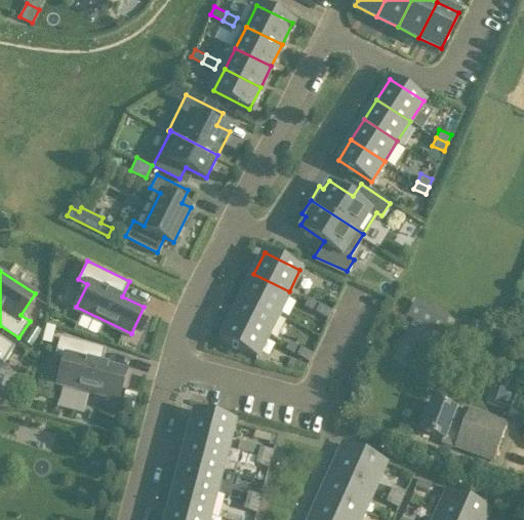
[(289,291),(253,274),(243,295),(279,313),(289,291)]
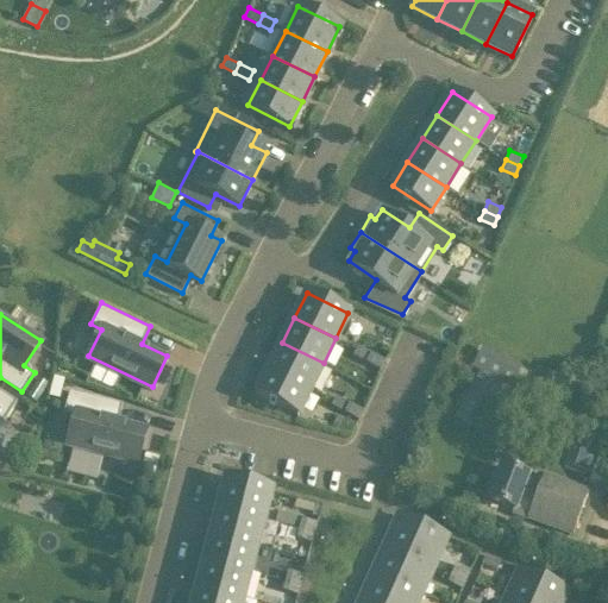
[(324,363),(282,343),(270,366),(311,388),(324,363)]
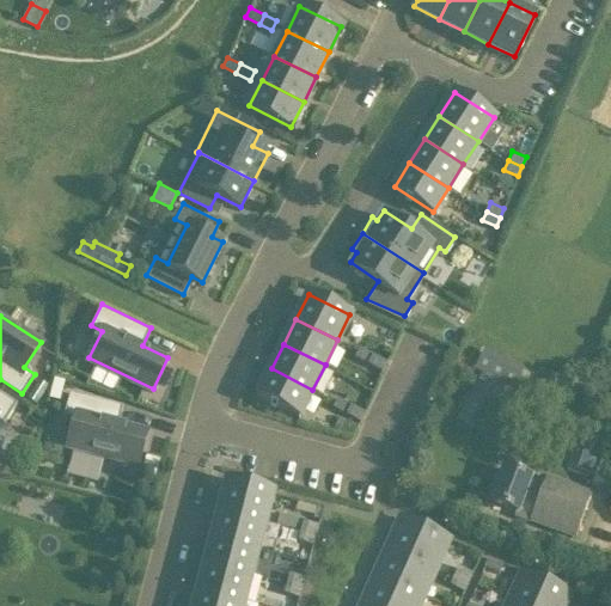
[(372,353),(360,347),(355,355),(368,361),(372,353)]
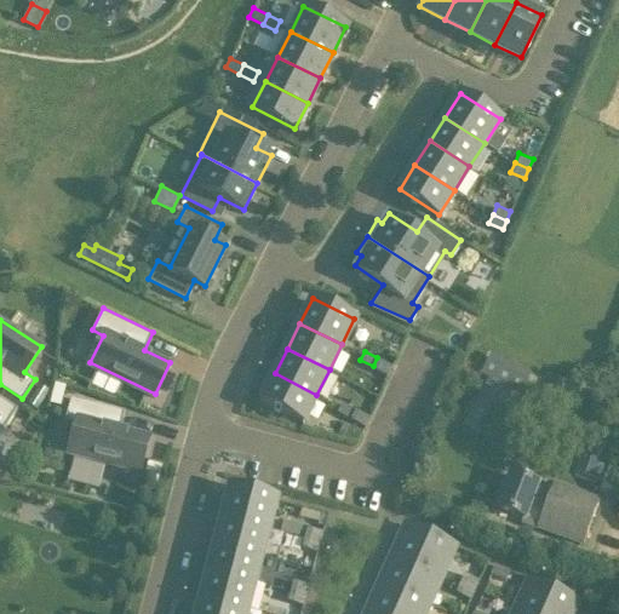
[(491,354),(481,369),(520,391),(528,374),(491,354)]
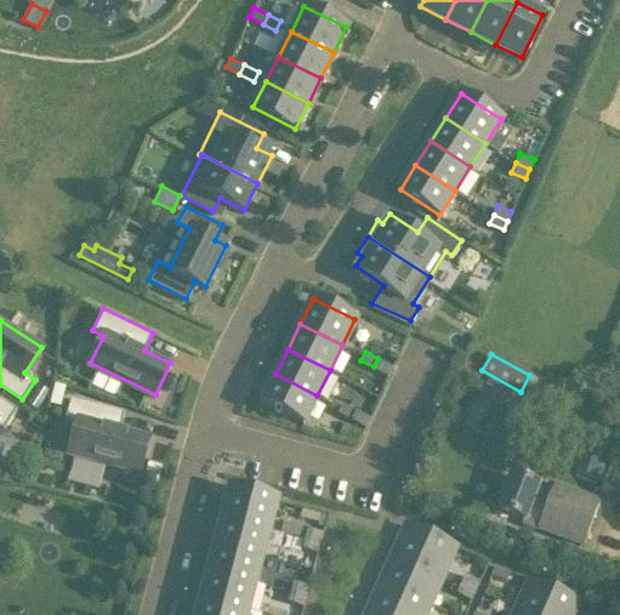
[(392,365),(377,358),(374,366),(388,374),(392,365)]
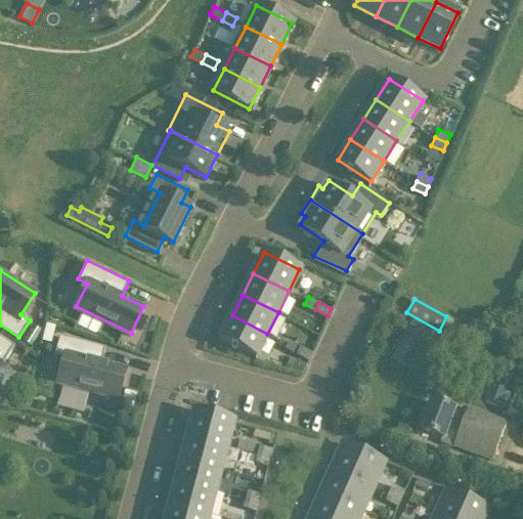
[(267,334),(232,315),(221,337),(257,355),(267,334)]
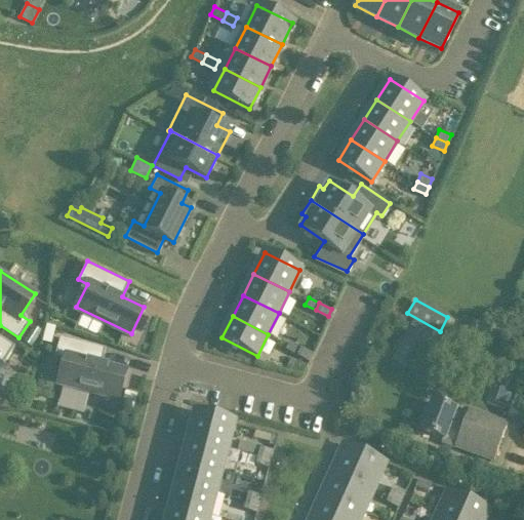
[(410,323),(393,345),(408,358),(427,336),(410,323)]
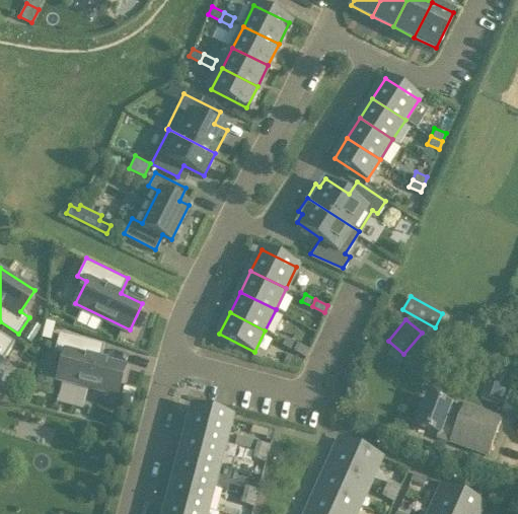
[(41,326),(33,321),(23,337),(31,342),(41,326)]
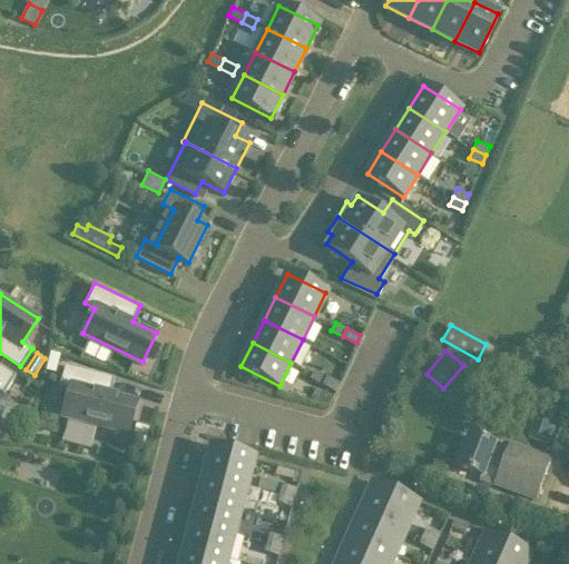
[(136,399),(110,393),(115,376),(66,363),(59,384),(70,387),(64,414),(128,431),(136,399)]
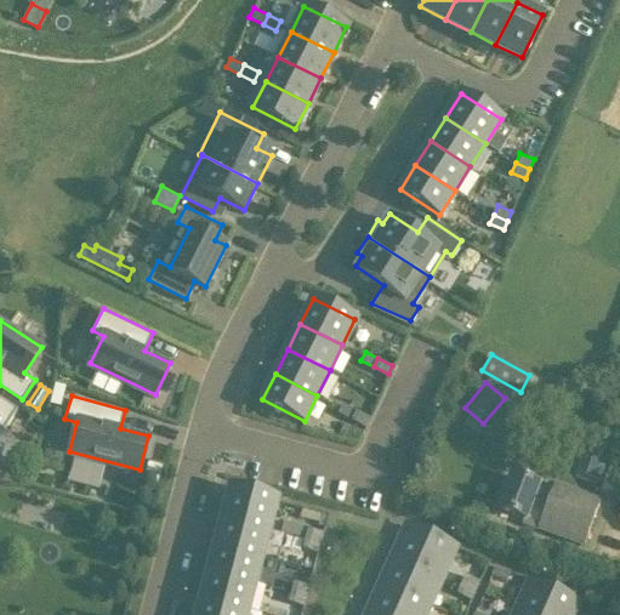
[(0,426),(3,428),(16,408),(0,397),(0,426)]
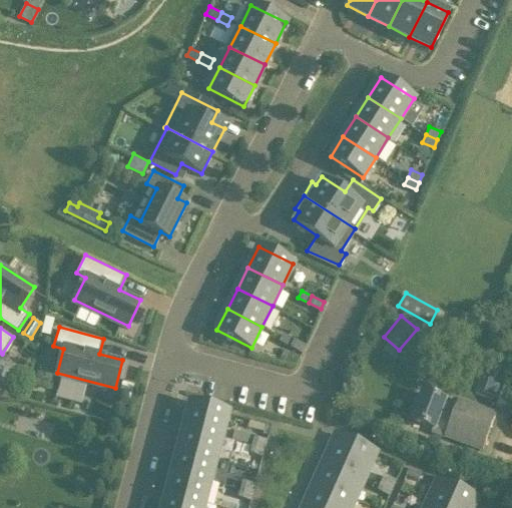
[(291,346),(295,338),(284,332),(280,340),(291,346)]
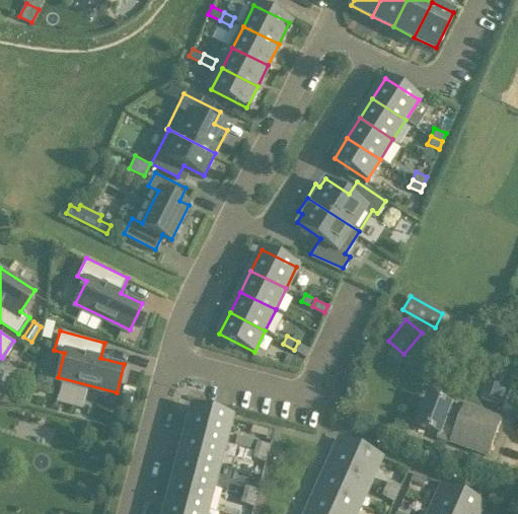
[(309,348),(298,342),(294,350),(305,355),(309,348)]
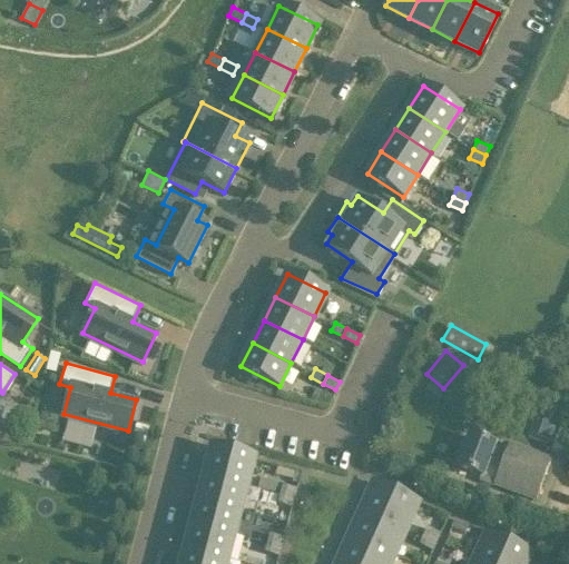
[(490,454),(494,443),(469,433),(457,465),(480,474),(479,477),(492,483),(502,458),(490,454)]
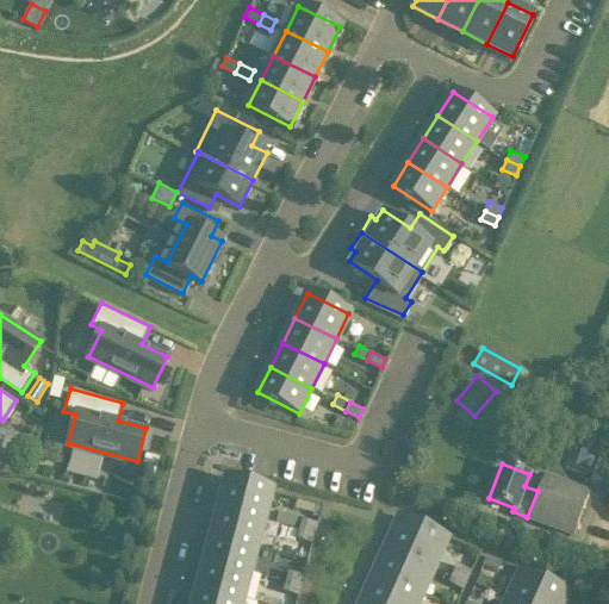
[(573,535),(590,487),(545,471),(538,491),(527,517),(573,535)]
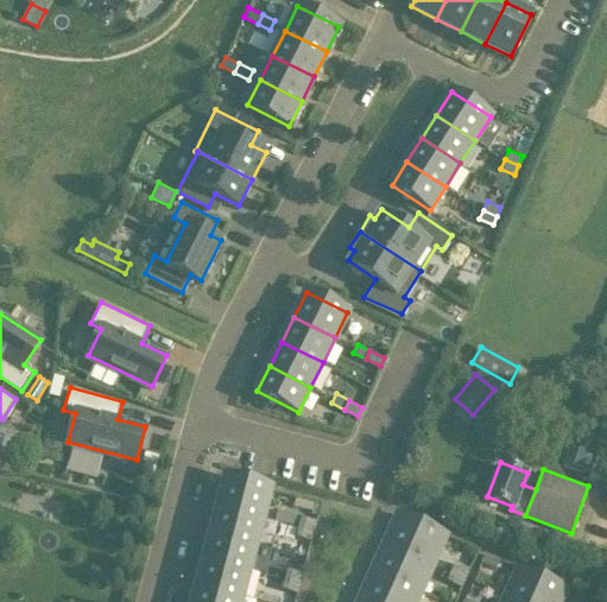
[(269,487),(225,475),(217,501),(263,513),(269,487)]
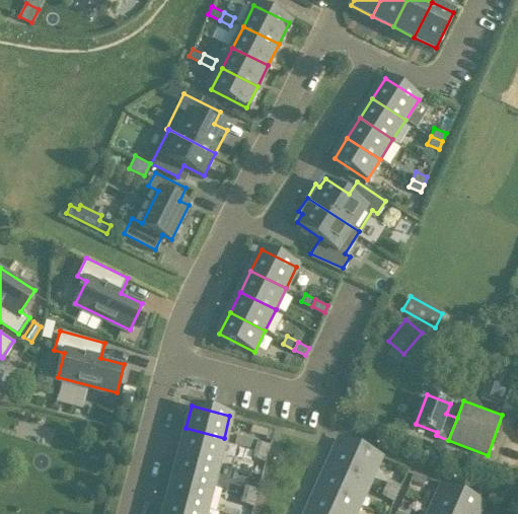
[(224,438),(186,428),(179,451),(218,460),(224,438)]
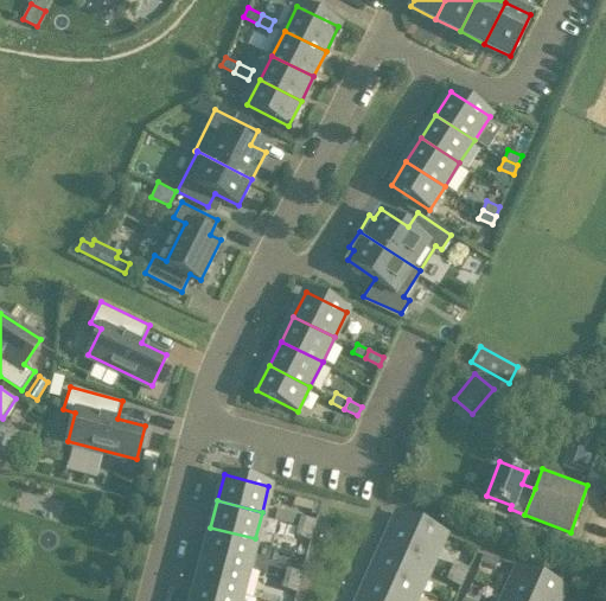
[(445,532),(397,511),(386,539),(433,560),(445,532)]
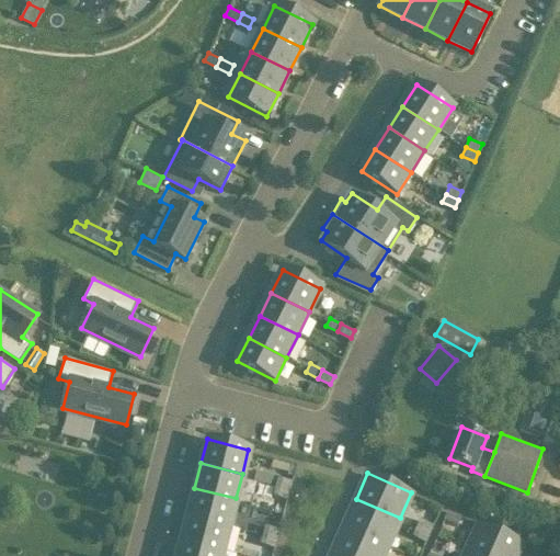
[(278,475),(276,485),(290,488),(293,479),(278,475)]
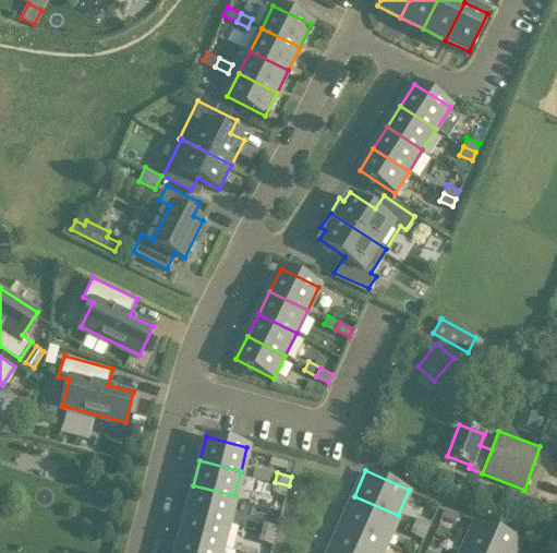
[(289,485),(275,482),(273,491),(287,494),(289,485)]
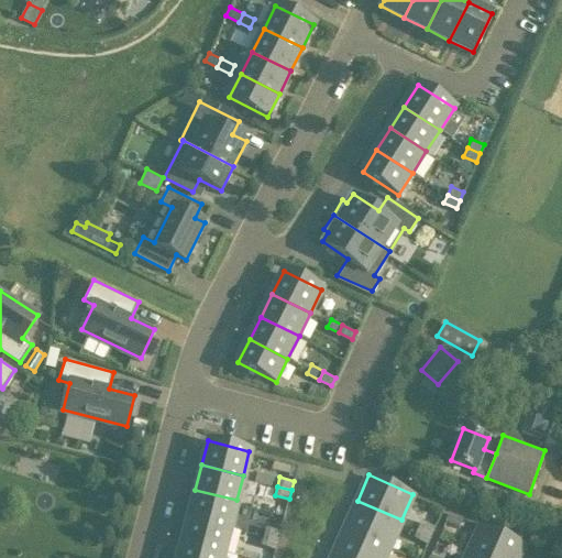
[(237,500),(195,490),(189,514),(230,525),(237,500)]
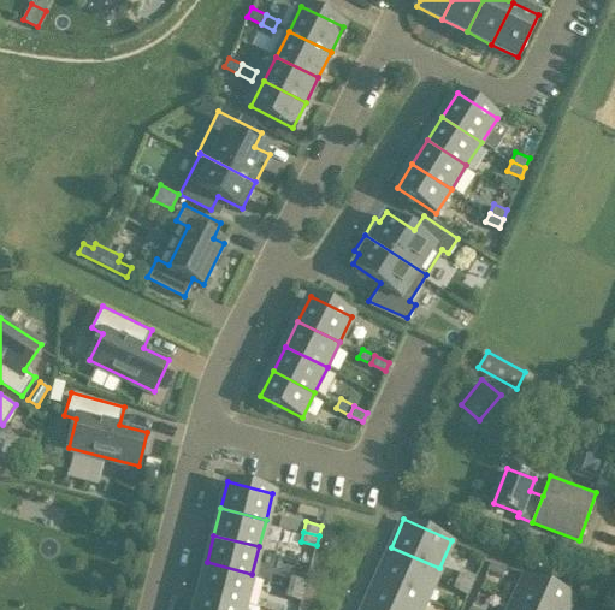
[(439,568),(391,548),(378,575),(426,596),(439,568)]
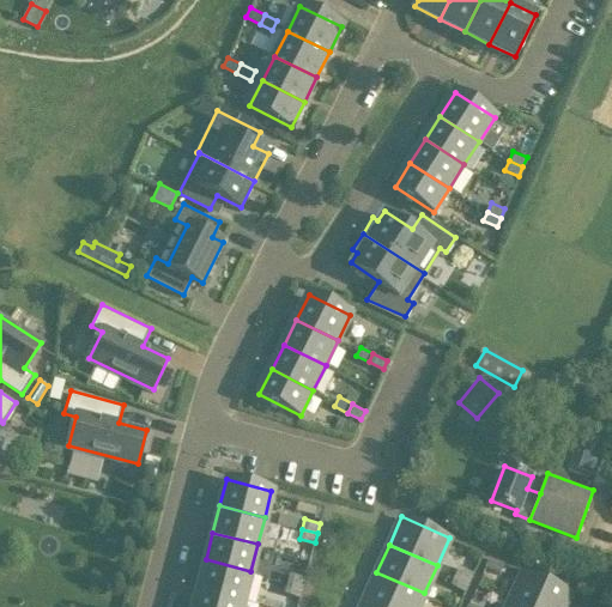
[(503,562),(490,554),(485,564),(500,571),(503,562)]
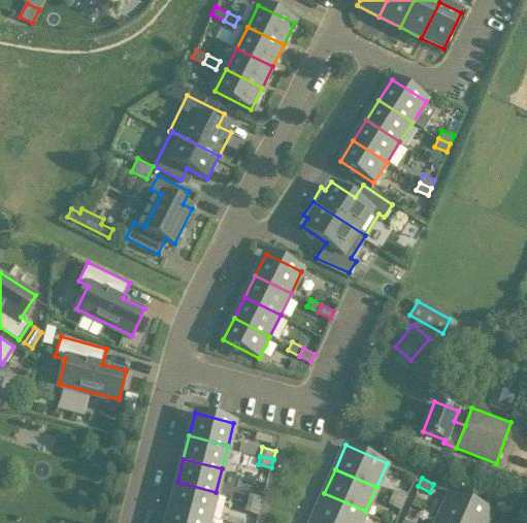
[(216,492),(177,482),(171,505),(209,515),(216,492)]
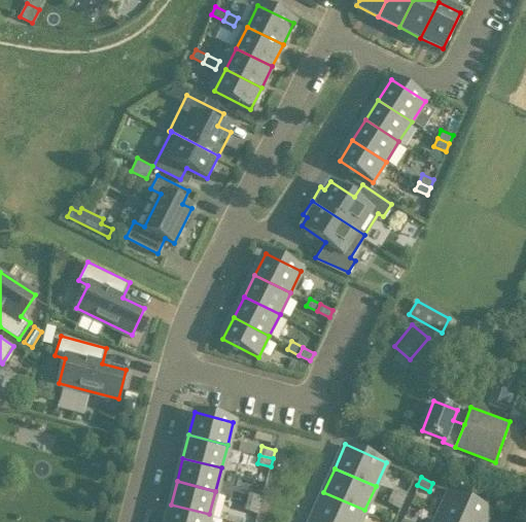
[(407,491),(395,485),(391,493),(404,499),(407,491)]
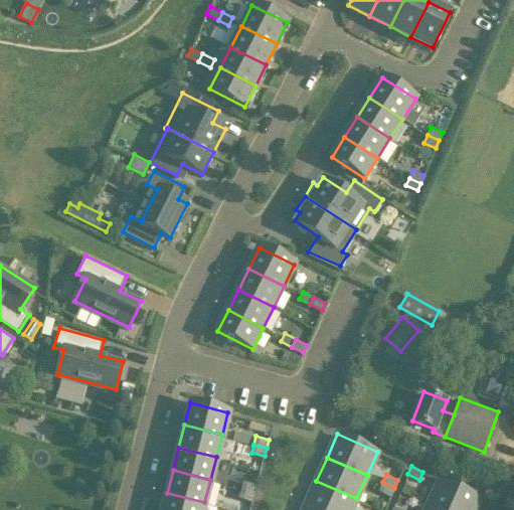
[(473,509),(480,497),(439,479),(429,503),(445,509),(473,509)]
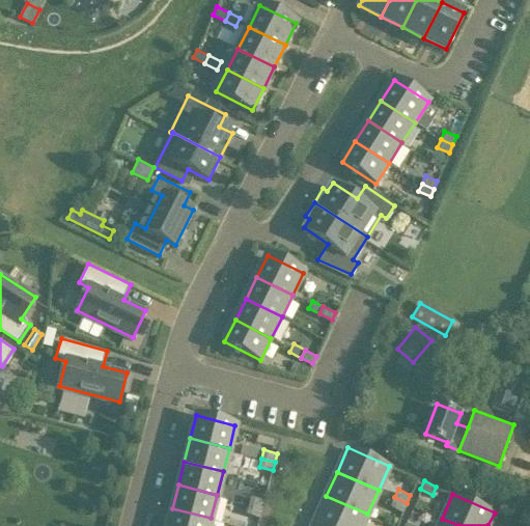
[(265,499),(252,495),(249,504),(262,507),(265,499)]
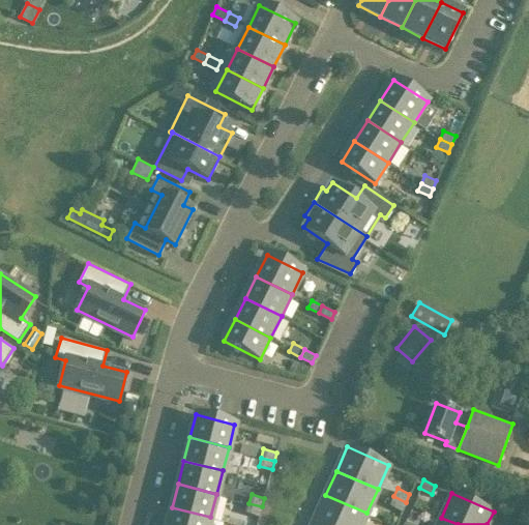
[(361,524),(366,513),(325,495),(315,519),(329,524),(361,524)]
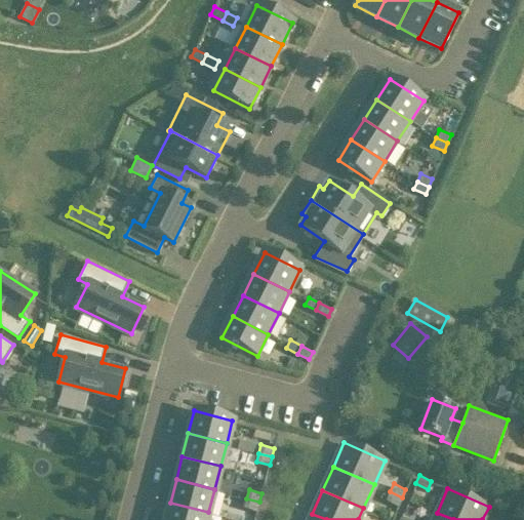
[(390,491),(387,500),(398,505),(402,497),(390,491)]
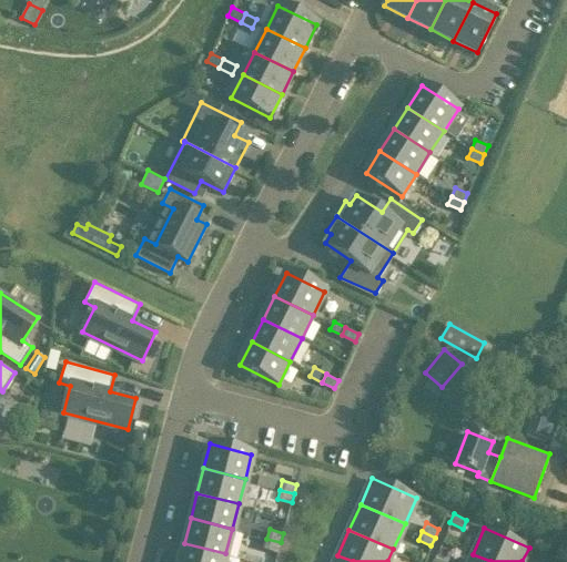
[(281,542),(266,539),(264,548),(279,552),(281,542)]
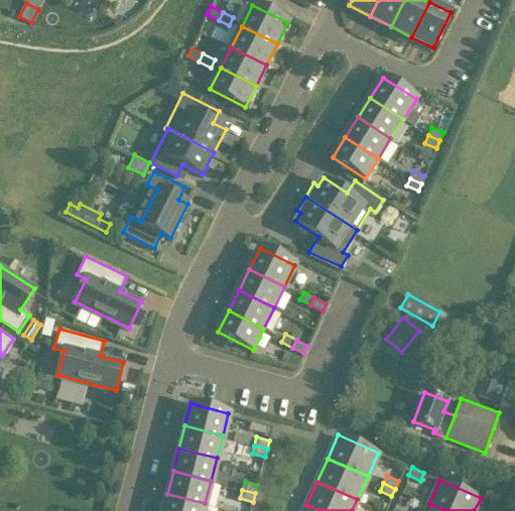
[(203,510),(205,503),(167,494),(162,510),(203,510)]
